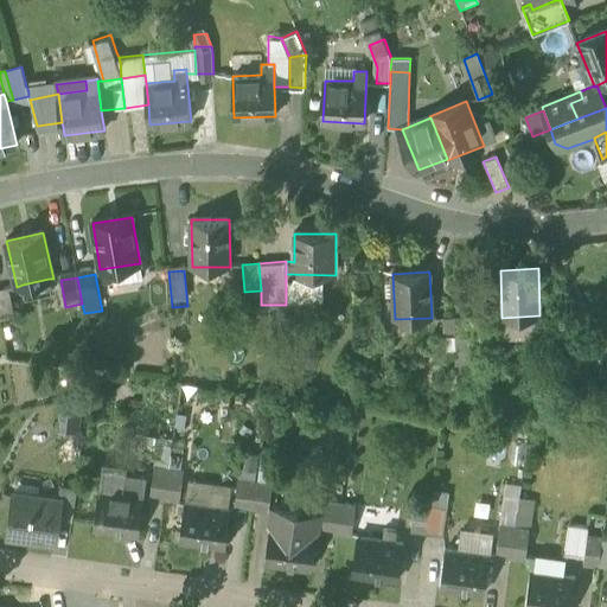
[(52,291),(49,279),(23,285),(26,296),(52,291)]
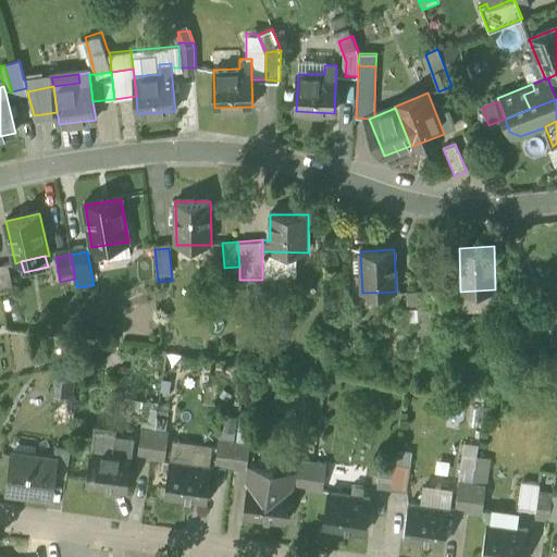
[(0,293),(12,291),(5,265),(0,267),(0,293)]
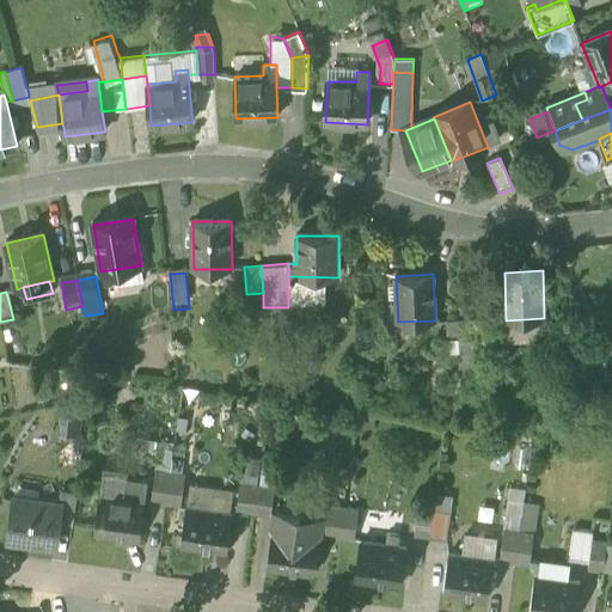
[(545,337),(544,318),(506,320),(507,340),(545,337)]
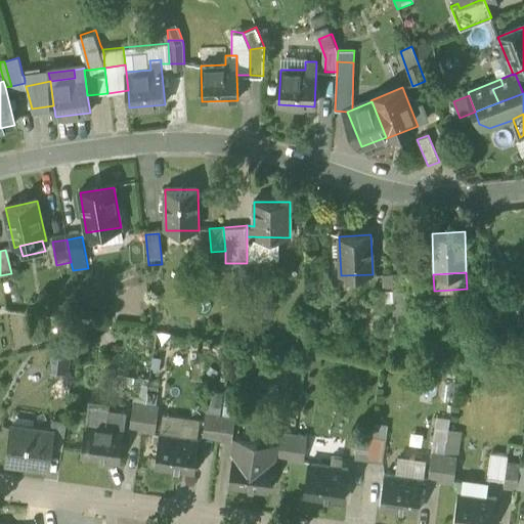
[(419,274),(405,275),(406,302),(420,301),(419,274)]
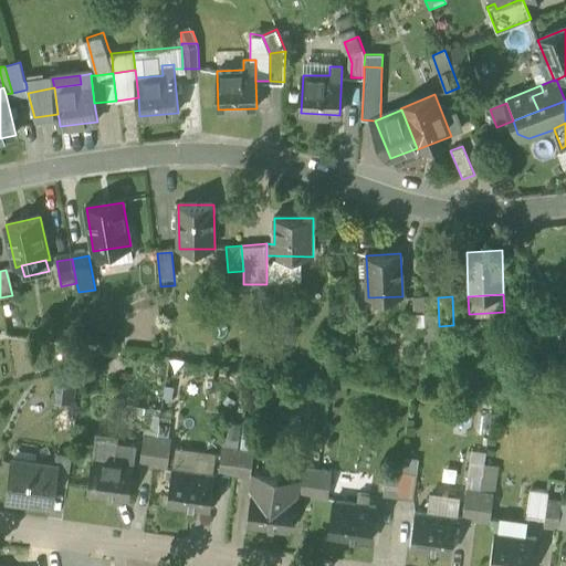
[(426,326),(439,326),(438,297),(425,297),(426,326)]
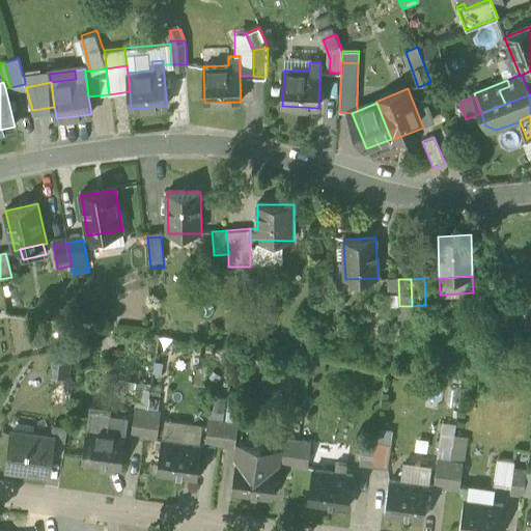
[(136,396),(149,398),(151,385),(129,382),(127,395),(136,396)]
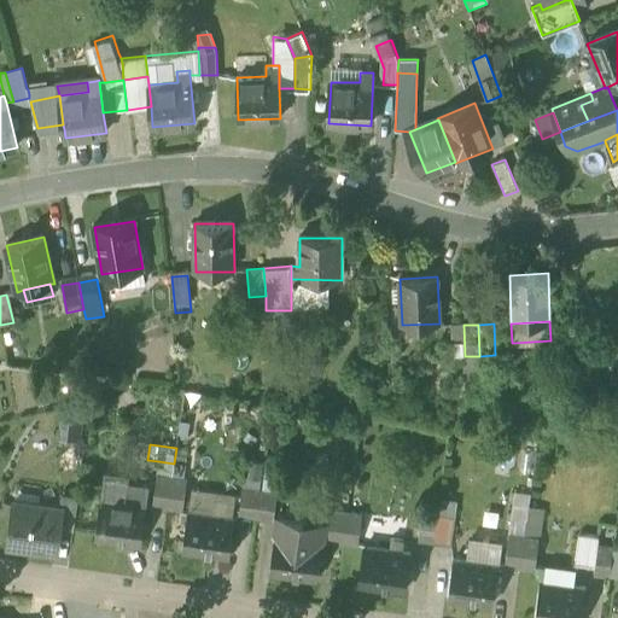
[(158,461),(157,474),(172,477),(174,464),(158,461)]
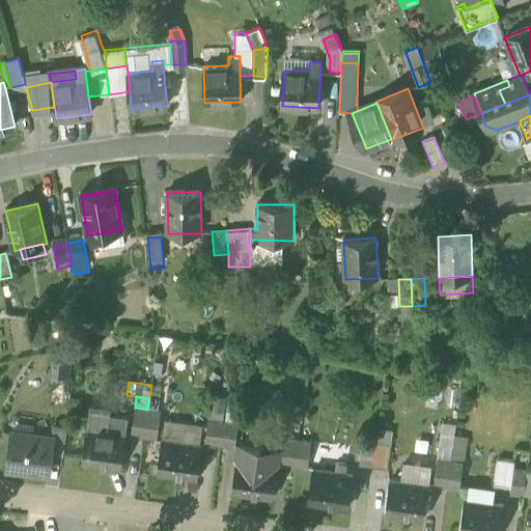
[(89,404),(86,429),(124,435),(128,416),(111,414),(111,408),(89,404)]
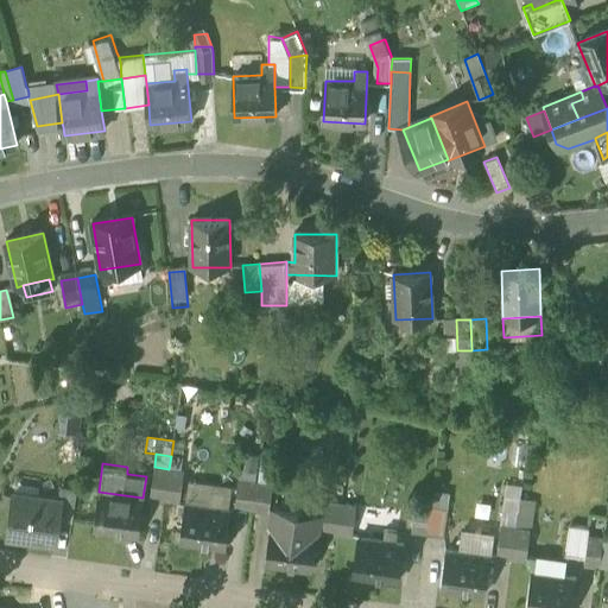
[(169,472),(169,469),(154,467),(150,498),(165,500),(169,472)]
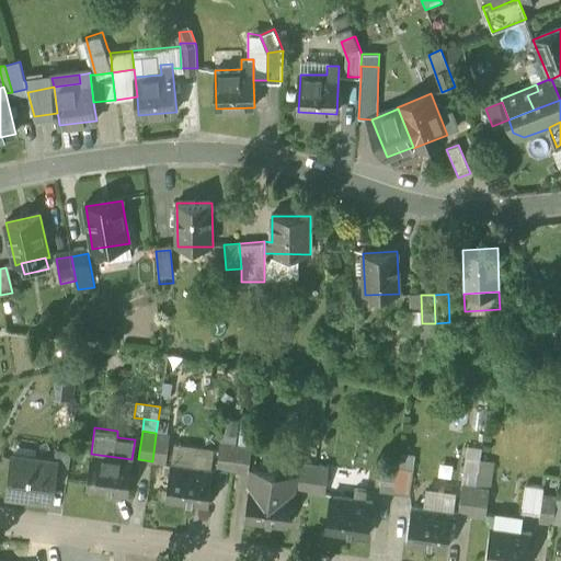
[(170,437),(156,435),(152,461),(165,464),(170,437)]
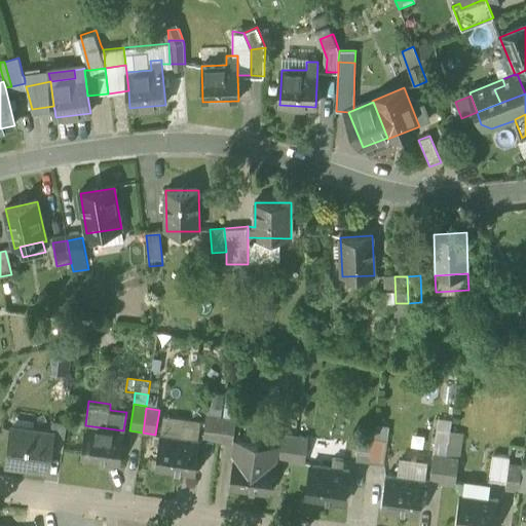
[(207,438),(219,440),(222,417),(210,415),(207,438)]
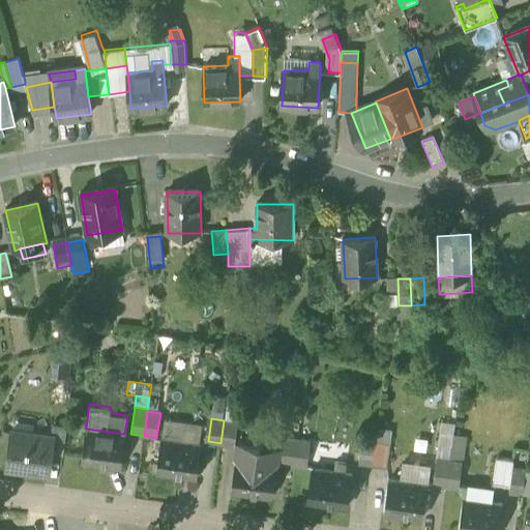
[(238,422),(224,420),(221,443),(235,445),(238,422)]
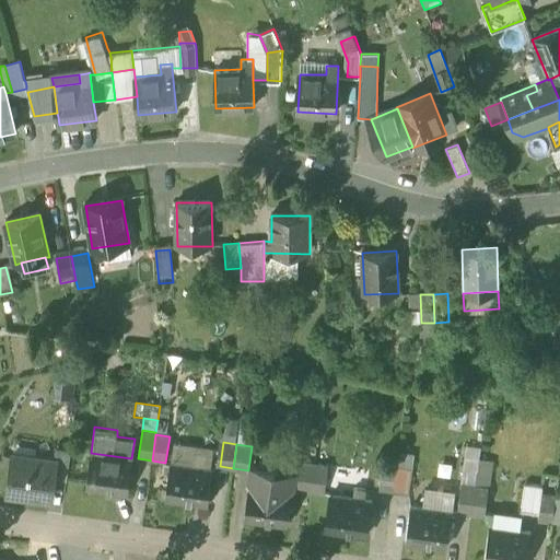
[(467,445),(466,453),(479,454),(480,446),(467,445)]
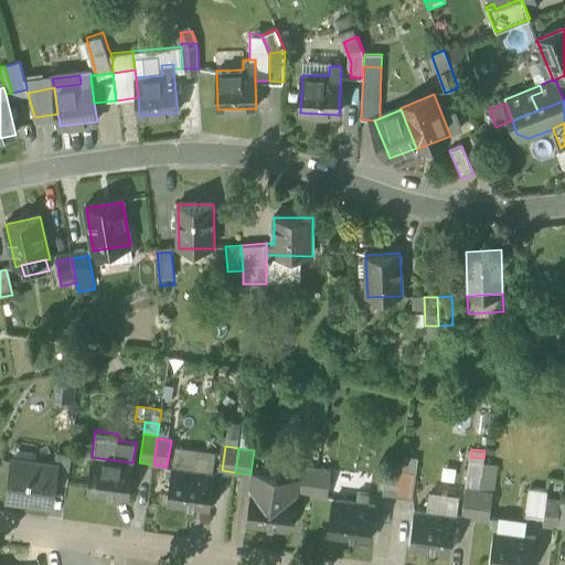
[(55,482),(67,484),(72,456),(57,454),(56,465),(57,465),(55,482)]
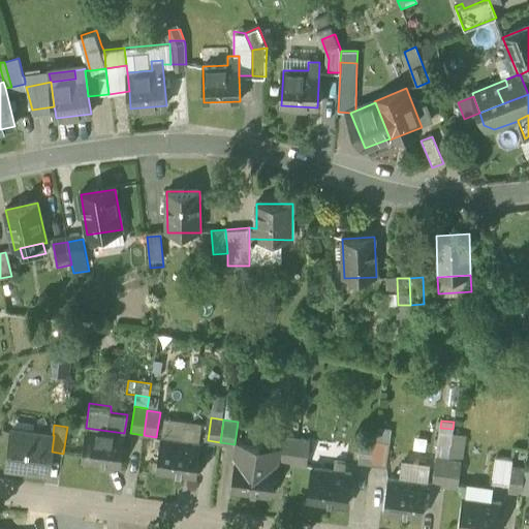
[(125,433),(124,433),(86,428),(82,460),(121,465),(125,433)]
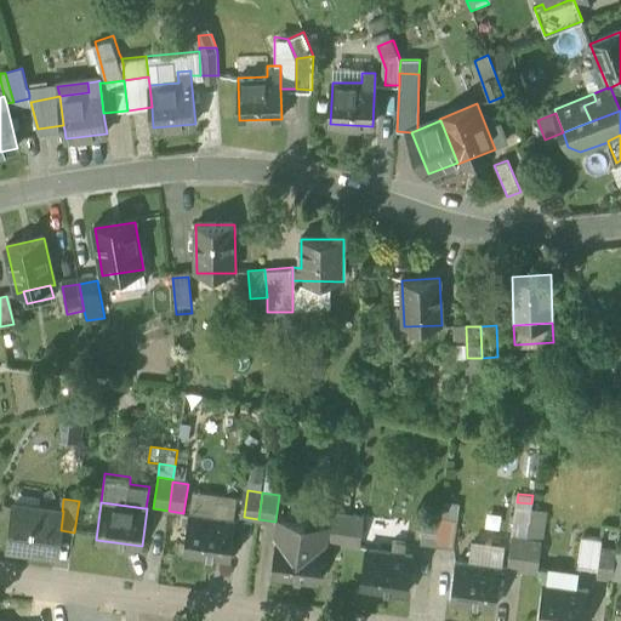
[(511,542),(527,545),(531,508),(531,503),(517,502),(511,542)]
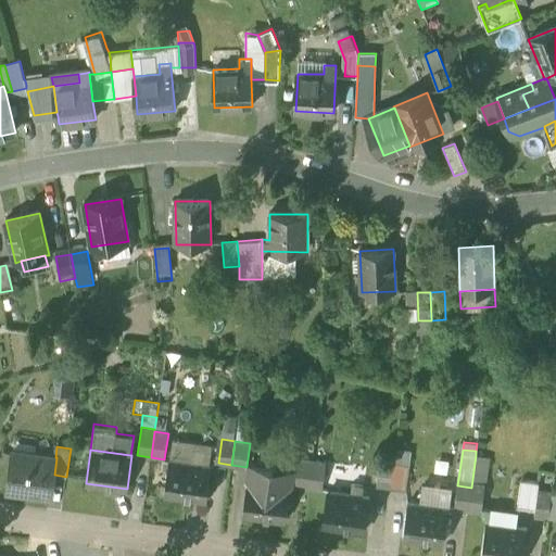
[(8,490),(51,496),(54,475),(57,457),(55,457),(33,454),(32,463),(12,459),(8,490)]
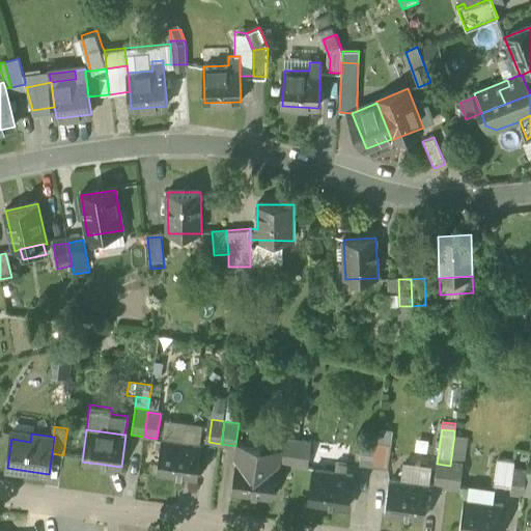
[(467,437),(454,435),(450,466),(463,468),(467,437)]
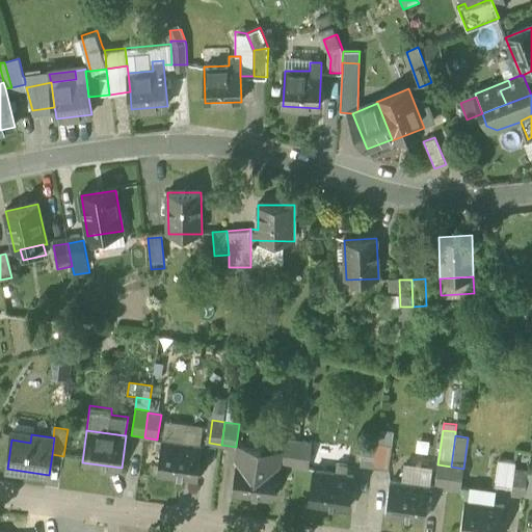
[(295,468),(295,467),(299,440),(286,437),(282,466),(295,468)]
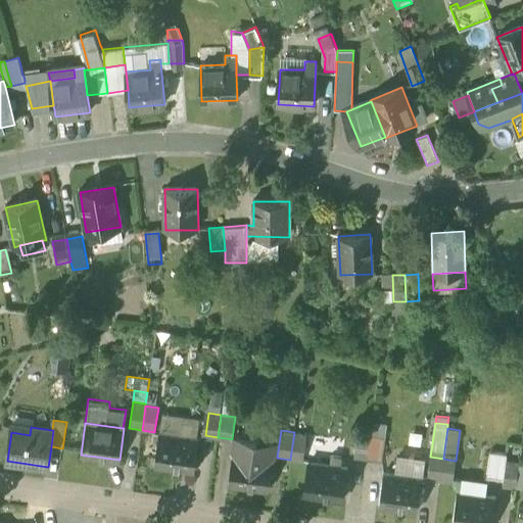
[(350,454),(367,456),(371,433),(353,431),(350,454)]
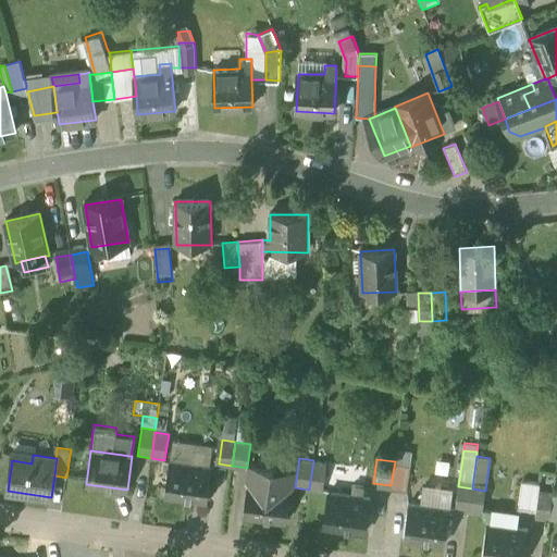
[(326,462),(313,460),(309,489),(323,491),(326,462)]
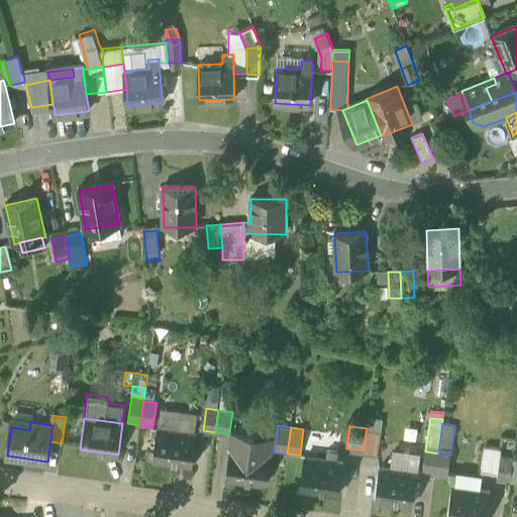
[(153,459),(192,466),(196,434),(158,428),(153,459)]
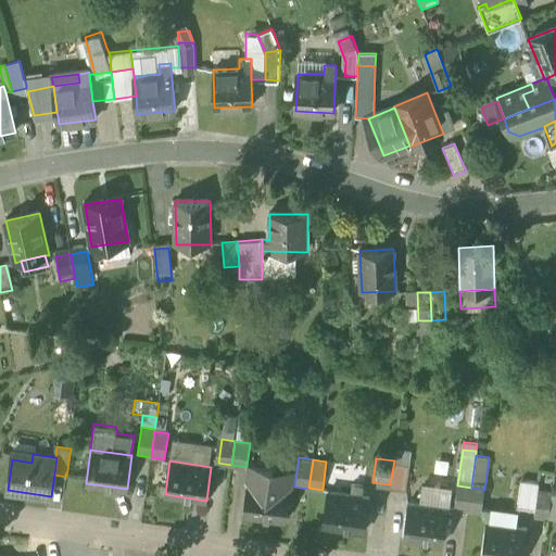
[(411,463),(394,460),(390,484),(407,488),(411,463)]
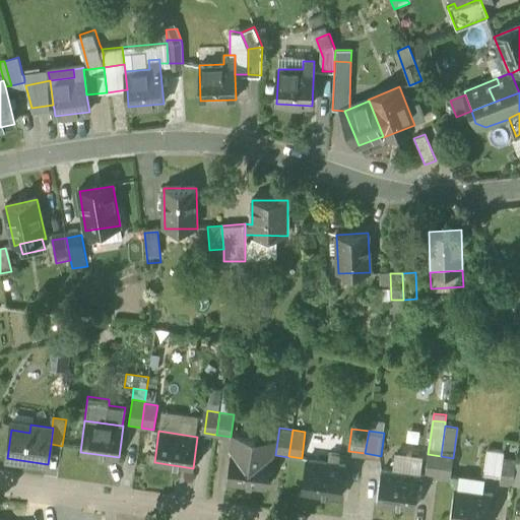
[(226,481),(267,486),(271,453),(273,438),(234,433),(232,449),(226,481)]
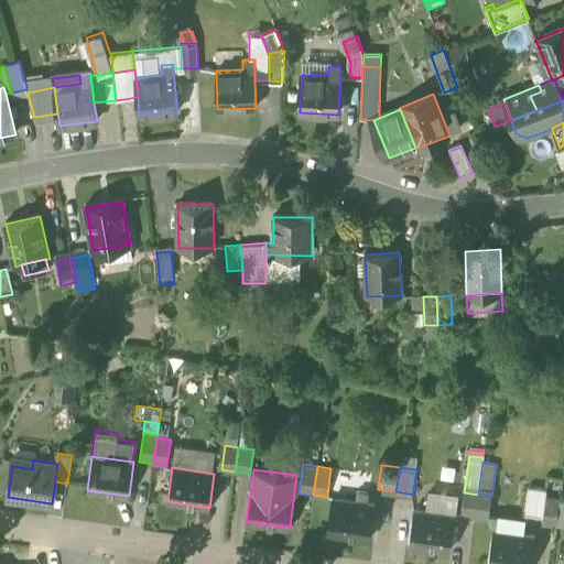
[(357,489),(355,502),(365,503),(367,490),(357,489)]
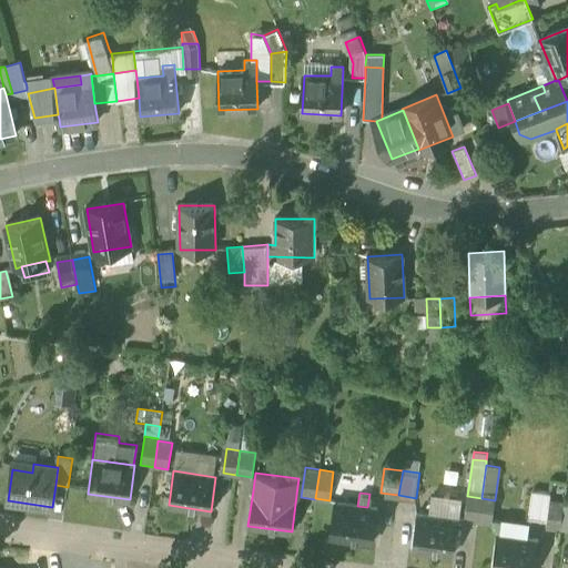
[(428,515),(459,519),(462,496),(432,493),(428,515)]
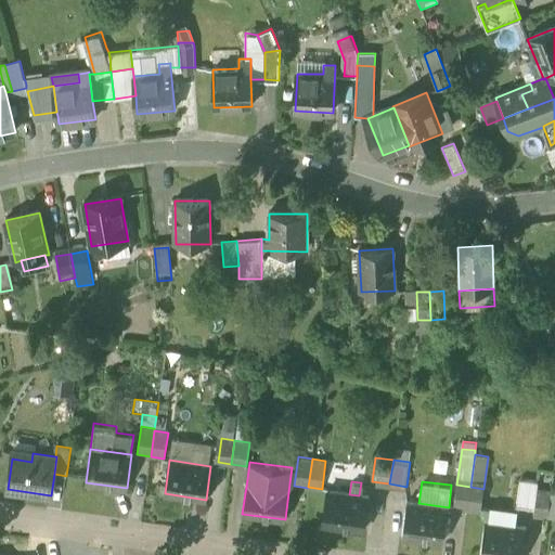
[(453,513),(466,515),(470,487),(456,485),(453,513)]
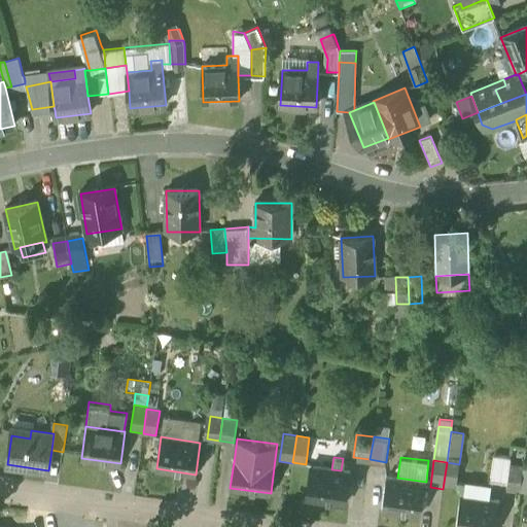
[(492,483),(505,485),(507,466),(508,462),(495,460),(492,483)]
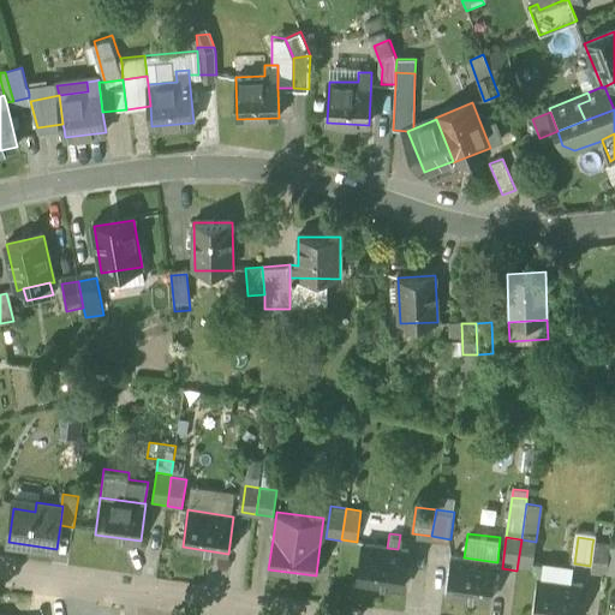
[(536,542),(521,539),(517,571),(531,572),(533,562),(536,542)]
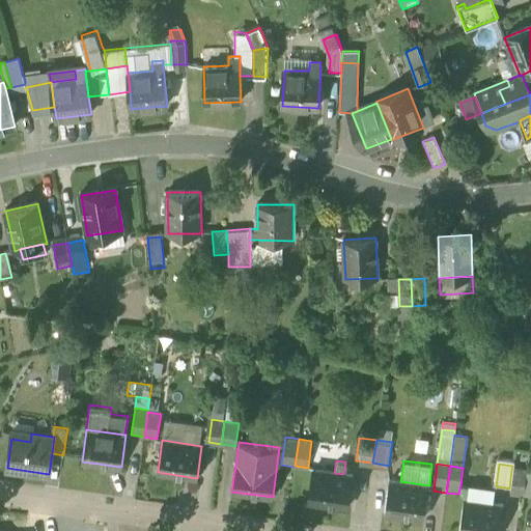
[(353,475),(343,474),(334,473),(313,470),(309,502),(348,507),(353,475)]
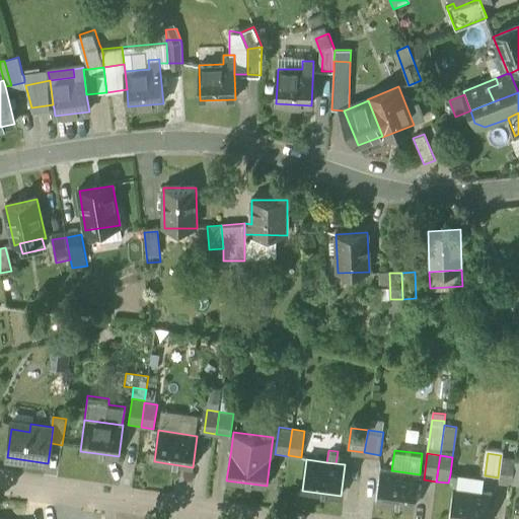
[(515,461),(500,459),(498,477),(497,483),(511,485),(512,482),(515,461)]
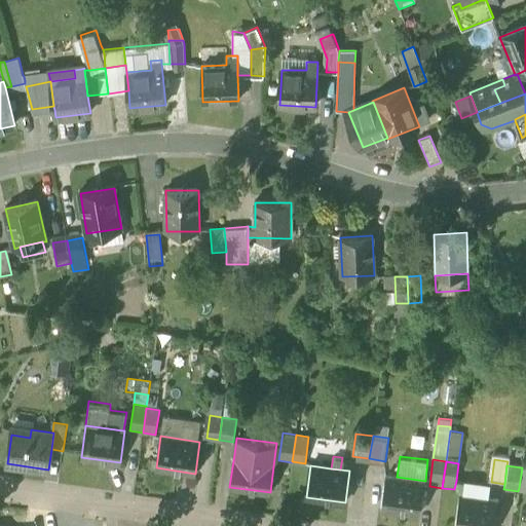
[(381,508),(421,513),(425,481),(397,477),(385,476),(381,508)]
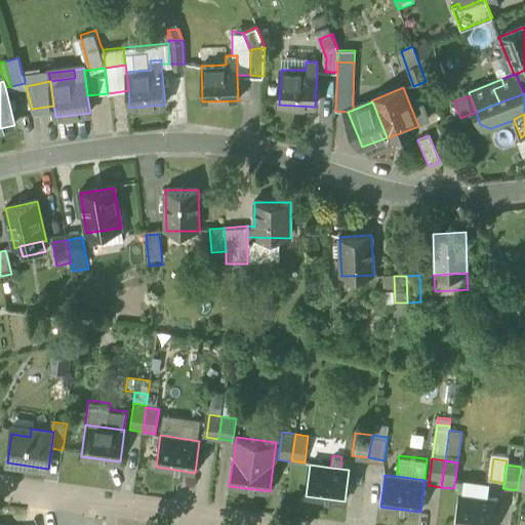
[(489,484),(455,480),(458,492),(487,496),(489,484)]
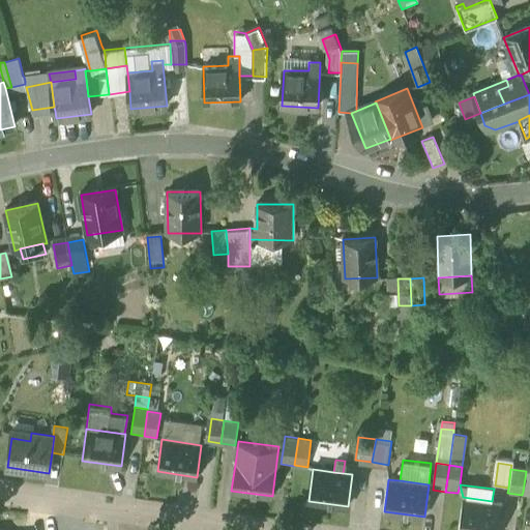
[(459,529),(463,529),(498,529),(502,503),(492,501),(463,497),(459,529)]
